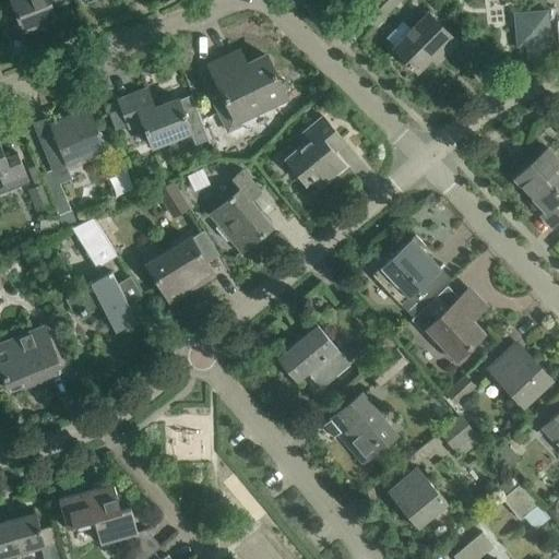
[(48,0),(0,0),(0,9),(13,4),(22,30),(55,18),(48,0)]
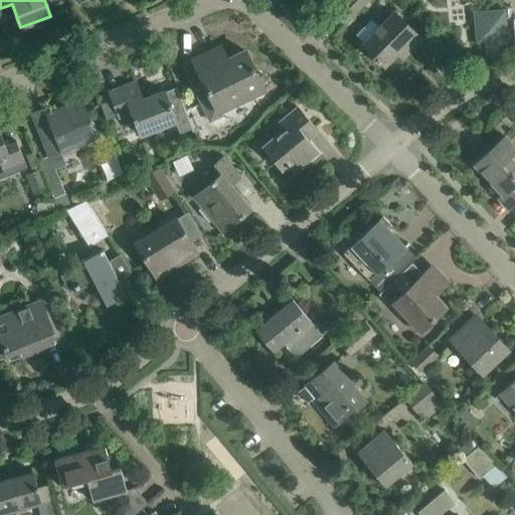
[(507,40),(504,10),(474,13),(477,43),(507,40)]
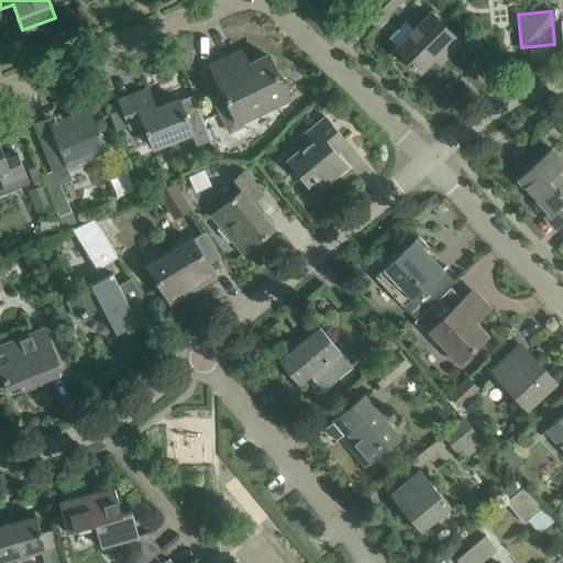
[(396,48),(420,72),(442,48),(449,54),(460,43),(430,14),(396,48)]
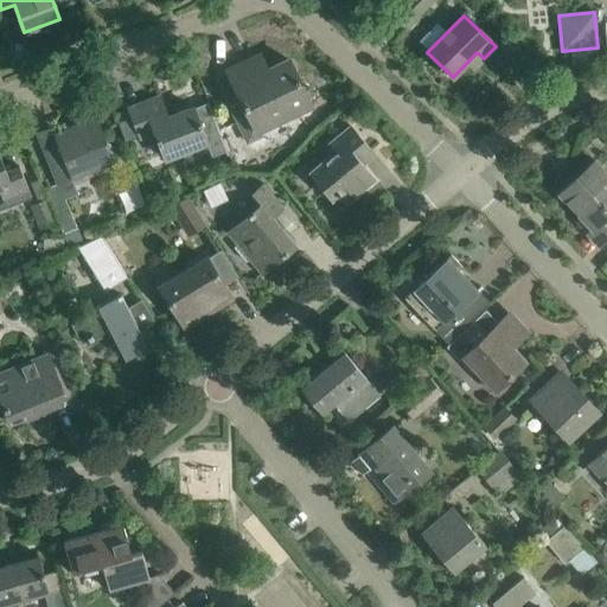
[(237,93),(225,97),(247,142),(262,136),(260,131),(311,106),(288,59),(267,70),(260,55),(227,71),(237,93)]
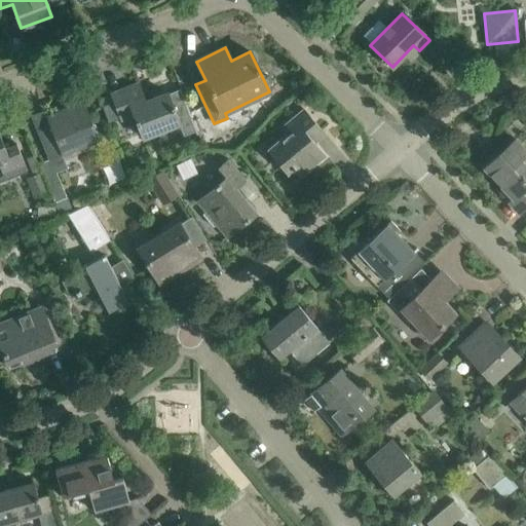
[(197,134),(180,89),(146,103),(139,84),(111,95),(120,119),(133,114),(142,138),(179,123),(183,136),(194,130),(196,135),(197,134)]
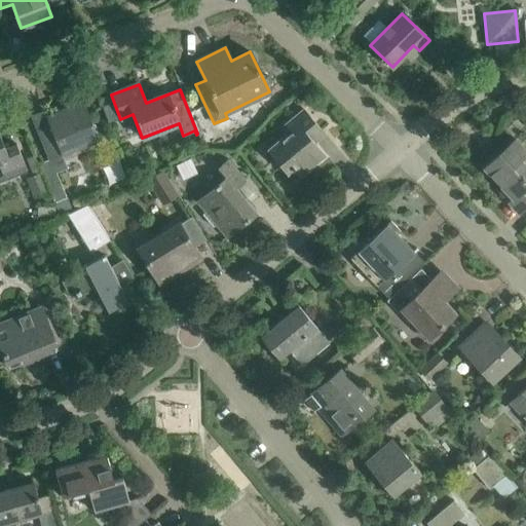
[(49,159),(38,163),(53,202),(66,197),(57,172),(67,167),(63,156),(100,141),(83,101),(45,115),(52,133),(40,138),(49,159)]
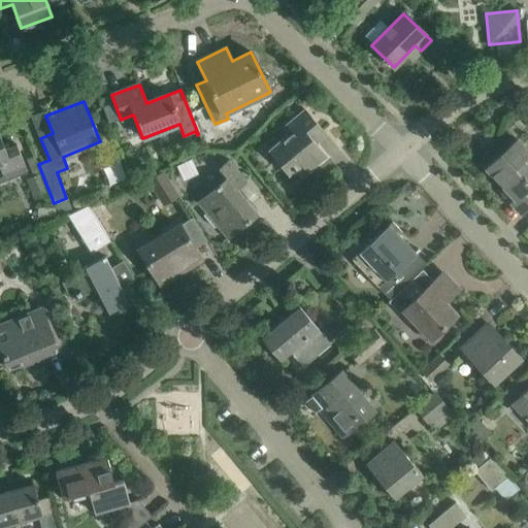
[(323,130),(305,109),(286,126),(291,132),(268,152),(288,174),(293,170),(294,170),(295,170),(301,177),(326,156),(311,139),(323,130)]
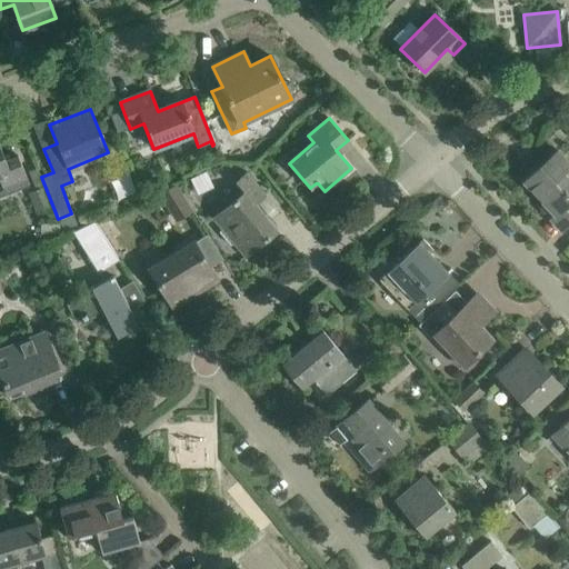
[(0,195),(29,185),(18,157),(6,161),(0,147),(0,195)]
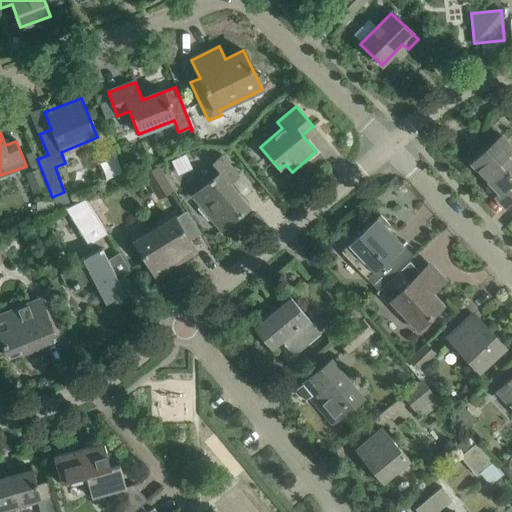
[(511,160),(506,154),(511,149),(511,147),(501,135),(488,147),(490,149),(485,154),(483,153),(471,164),(499,193),(495,197),(505,208),(511,201),(511,160)]
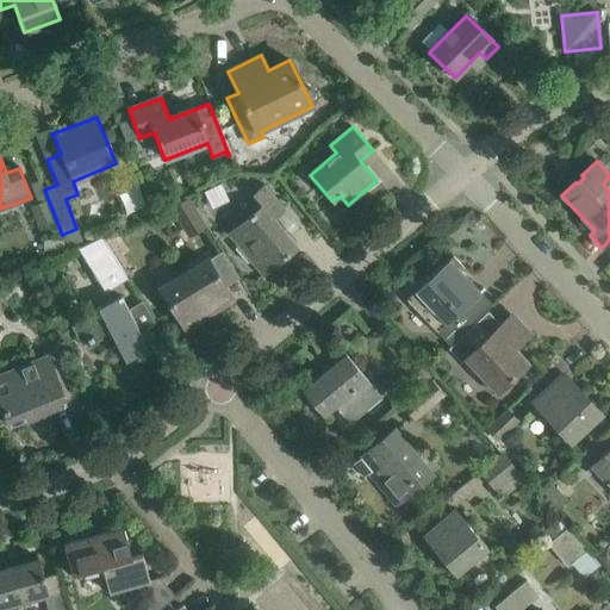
[(191,198),(190,199),(195,210),(241,188),(241,186),(243,186),(237,175),(191,198)]
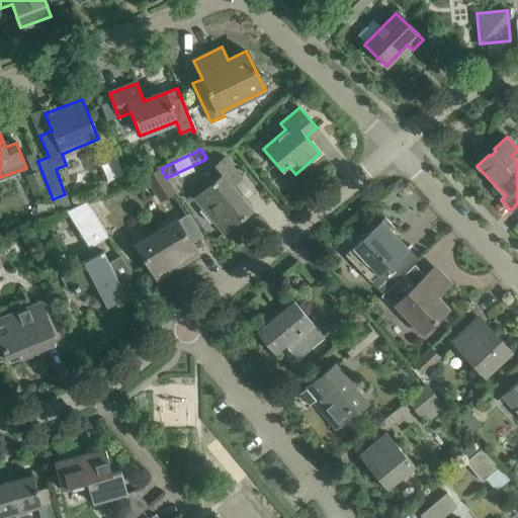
[(48,190),(33,153),(26,155),(32,173),(25,175),(32,196),(48,190)]
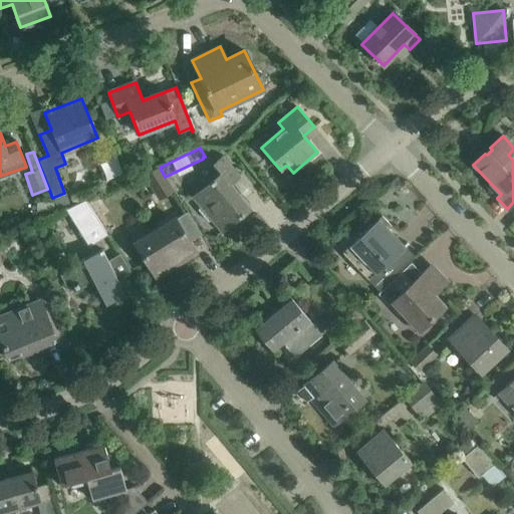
[(193,198),(200,207),(199,209),(209,221),(210,220),(221,232),(243,214),(240,211),(247,206),(250,209),(251,208),(231,184),(240,177),(224,157),(215,165),(222,174),(193,198)]
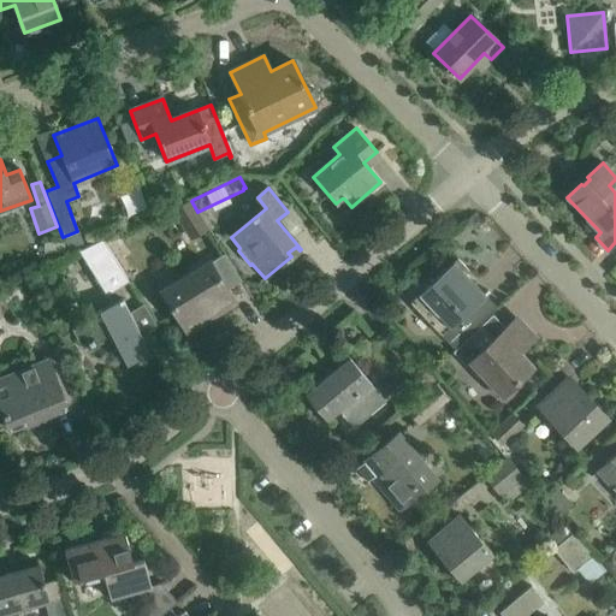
[(189,242),(208,229),(197,212),(191,201),(190,199),(170,212),(189,242)]
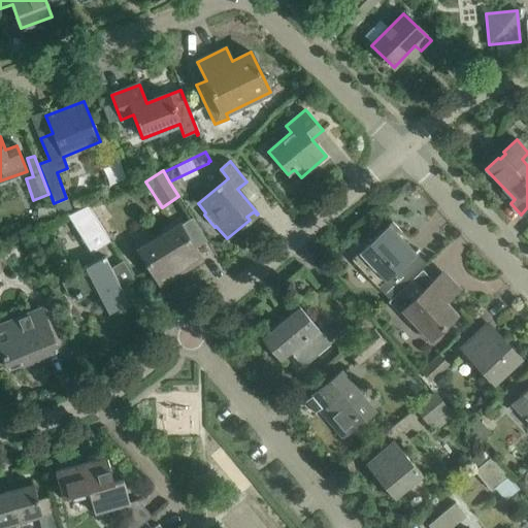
[(86,201),(67,212),(83,238),(101,227),(86,201)]
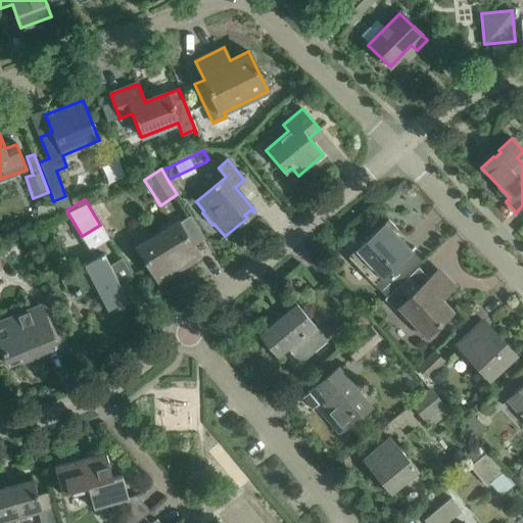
[(375,285),(376,286),(415,248),(414,247),(411,250),(395,233),(398,230),(388,220),(348,257),(350,258),(352,256),(378,282),(375,285)]
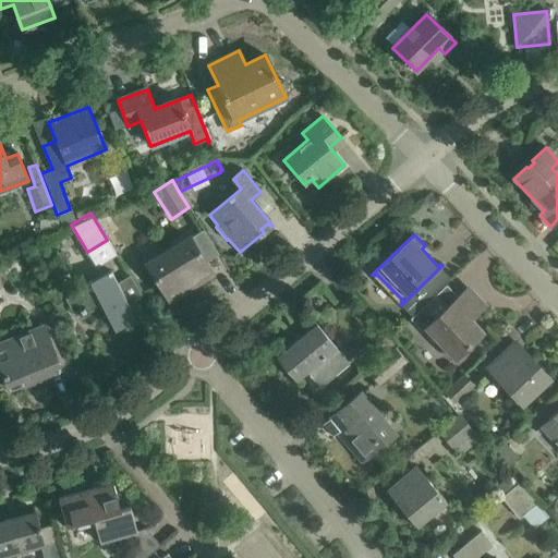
[(190,239),(147,265),(155,277),(166,295),(193,279),(195,283),(211,274),(205,263),(201,255),(190,239)]
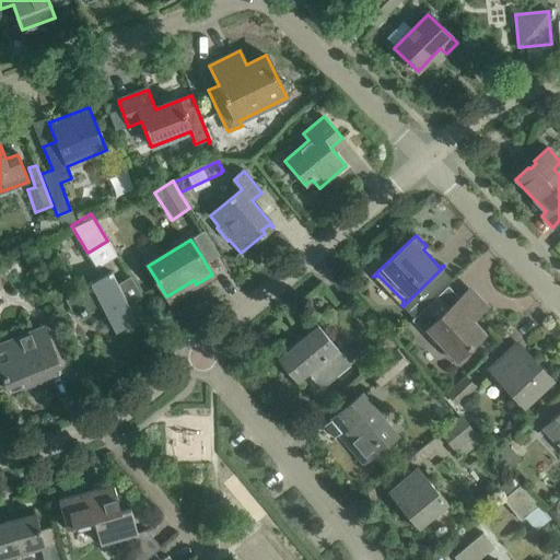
[(91,286),(65,299),(74,317),(101,304),(115,331),(137,321),(111,271),(89,282),(91,286)]
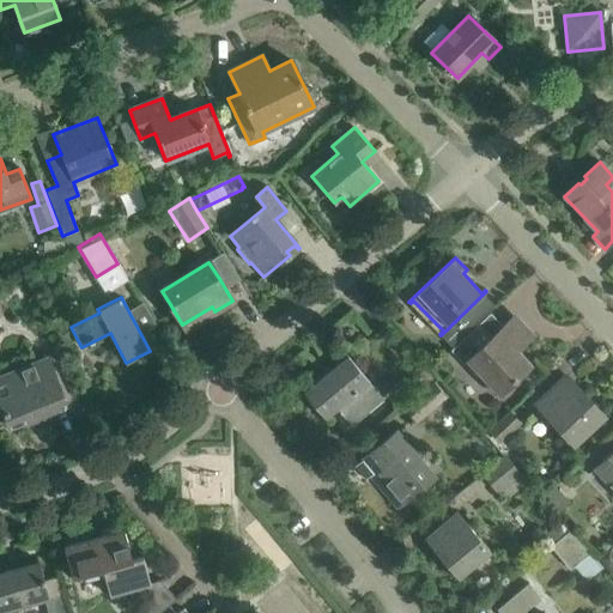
[(503,327),(490,313),(450,351),(465,365),(468,360),(499,394),(529,365),(516,351),(530,338),(513,317),(503,327)]
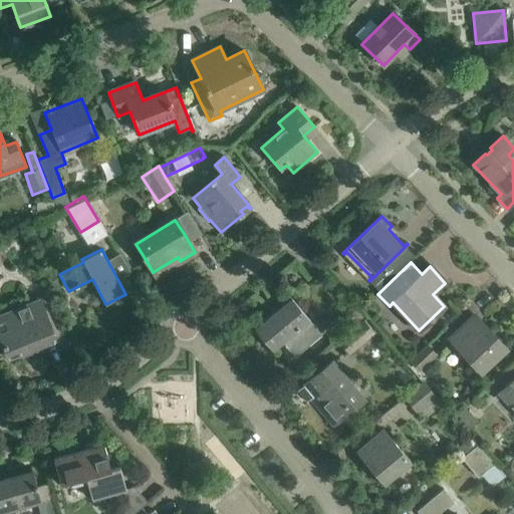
[(274,353),(284,344),(286,346),(287,345),(294,355),(293,355),(295,357),(321,335),(290,296),(288,298),(290,300),(277,310),(281,315),(278,318),(274,313),(266,319),(265,317),(263,319),(264,321),(254,329),(274,353)]
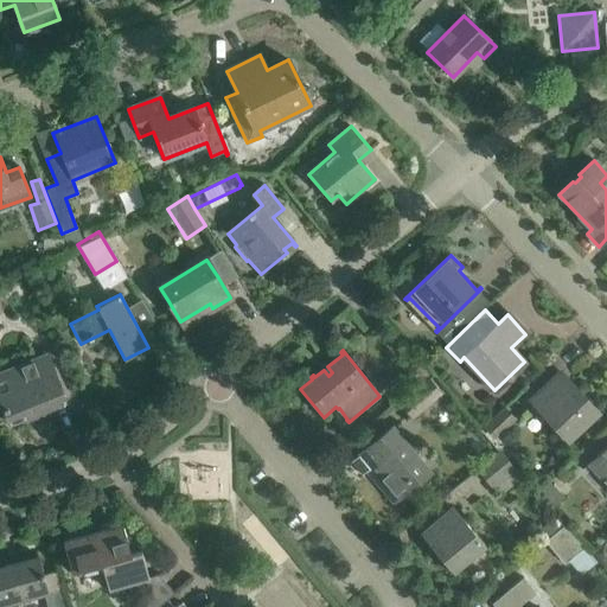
[(63,403),(65,402),(46,355),(0,372),(0,398),(11,425),(25,419),(27,423),(65,408),(63,403)]
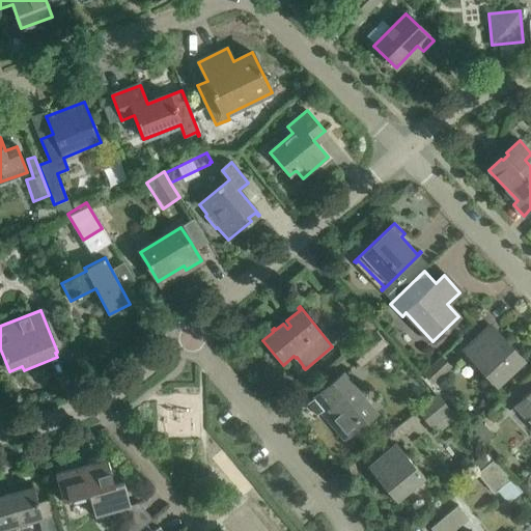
[(523,360),(492,326),(465,351),(497,384),(523,360)]
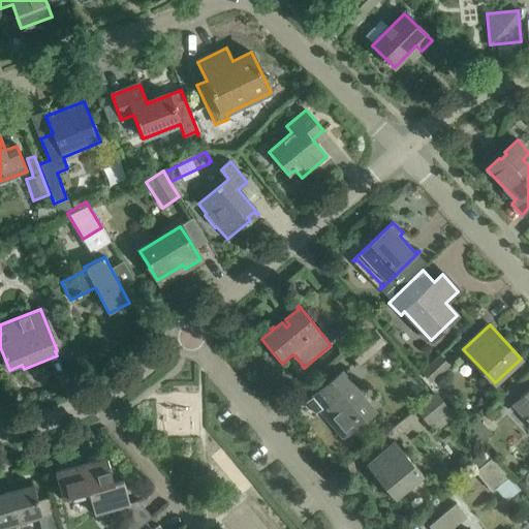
[(418,375),(434,393),(435,392),(437,395),(443,389),(435,379),(449,365),(440,354),(418,375)]
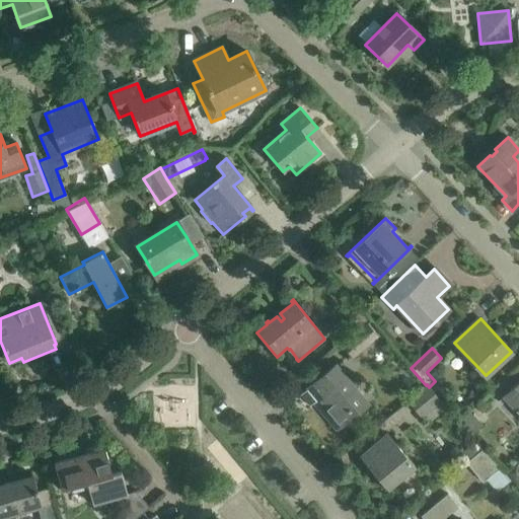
[(314,402),(337,429),(367,403),(335,365),(300,394),(309,406),(314,402)]
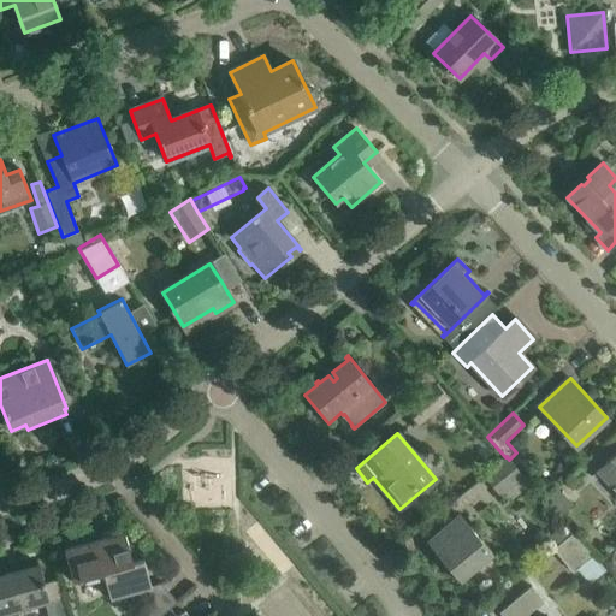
[(615,452),(598,471),(615,490),(615,452)]
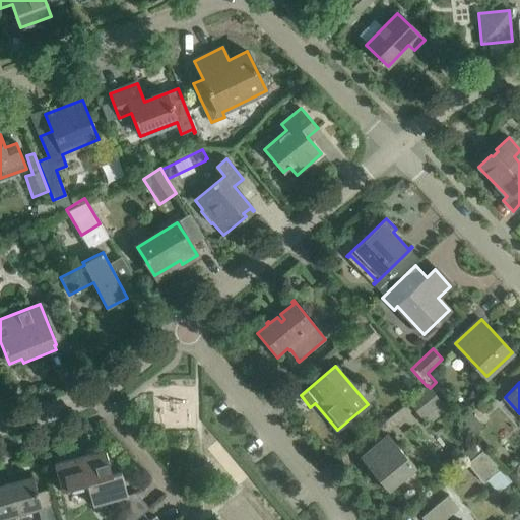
[(428,385),(427,386),(408,401),(423,418),(432,412),(436,417),(444,409),(440,404),(443,403),(430,388),(428,385)]
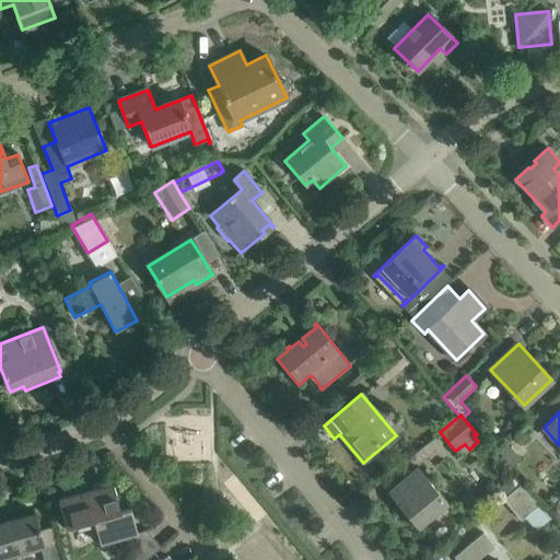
[(417,467),(387,492),(419,529),(448,504),(417,467)]
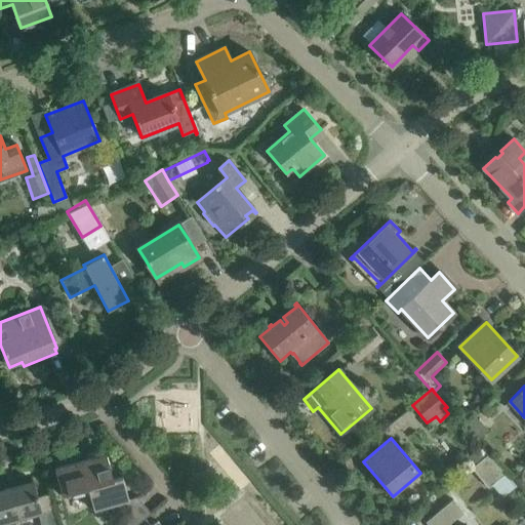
[(106,453),(54,469),(62,493),(88,486),(95,511),(116,505),(118,510),(123,515),(114,523),(115,524),(136,524),(151,514),(137,497),(128,499),(122,477),(113,479),(106,453)]
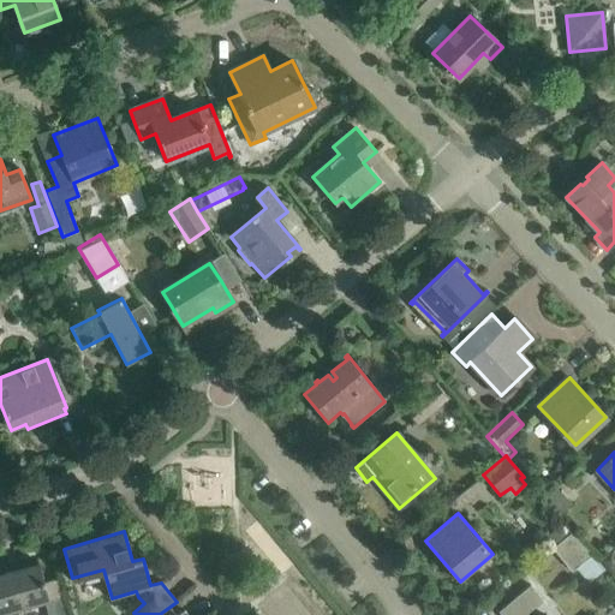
[(556,547),(575,569),(589,584),(604,571),(573,532),(553,549),(553,550),(556,547)]
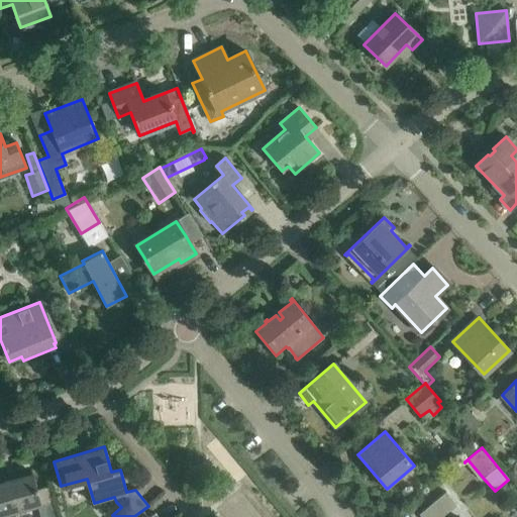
[(0,516),(13,516),(12,513),(41,504),(32,474),(6,481),(5,475),(0,476),(0,516)]
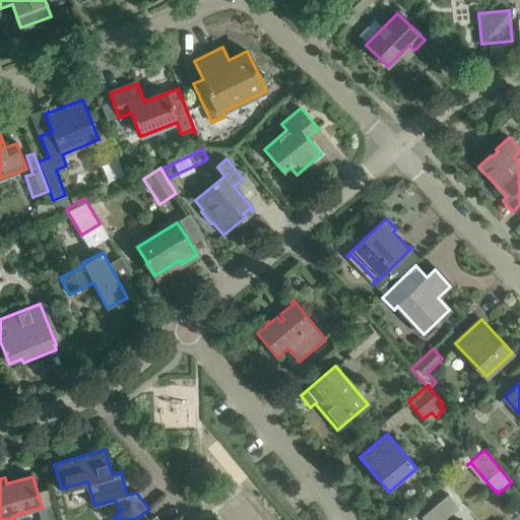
[(447,519),(446,518),(458,508),(448,495),(421,517),(424,519),(447,519)]
